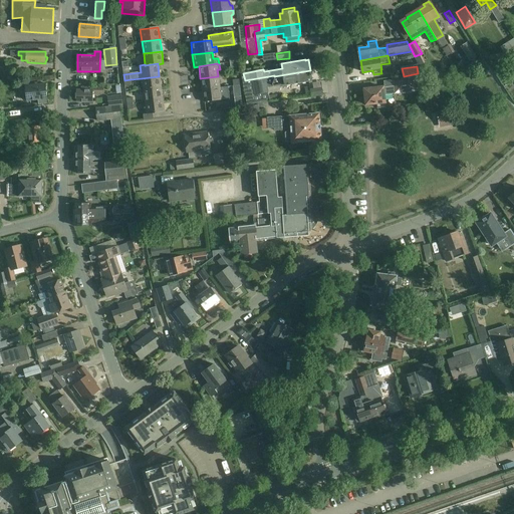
[(312,80),(310,70),(274,76),(274,75),(245,80),(243,80),(247,105),(269,101),(267,88),(308,81),(312,80)]
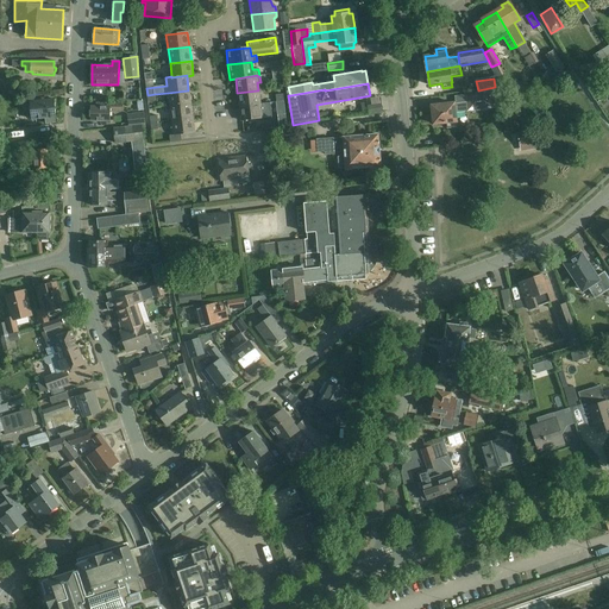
[(168,93),(169,106),(190,104),(188,90),(168,93)]
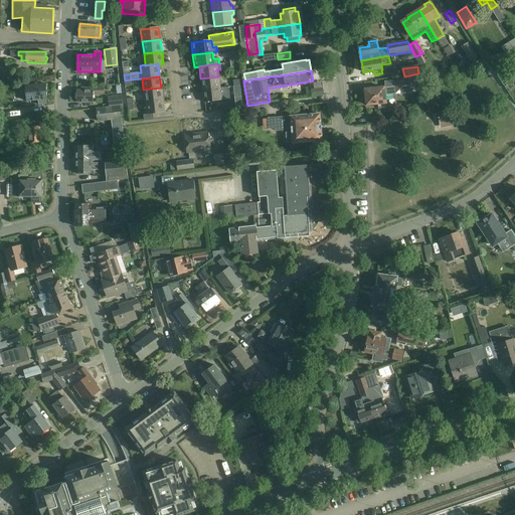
[(218,76),(200,78),(202,91),(220,88),(218,76)]
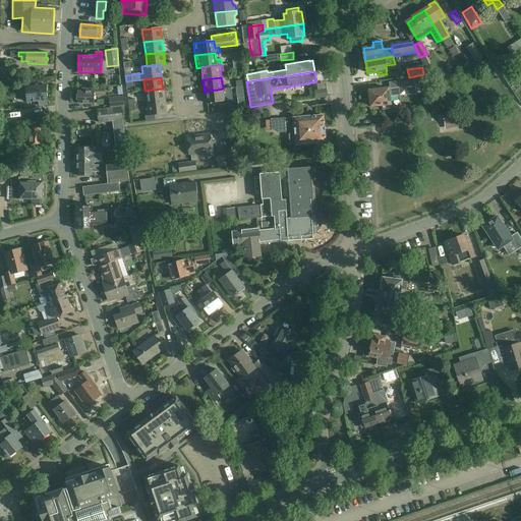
[(390,104),(389,98),(407,96),(406,91),(422,90),(421,78),(405,80),(405,81),(397,82),(390,83),(391,89),(368,91),(370,106),(382,105),(382,110),(389,109),(389,104),(390,104)]
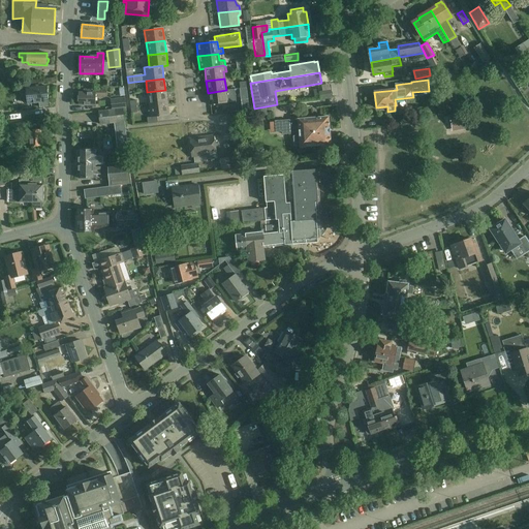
[(48,87),(26,88),(28,103),(39,102),(39,107),(49,106),(48,102),(49,102),(48,87)]
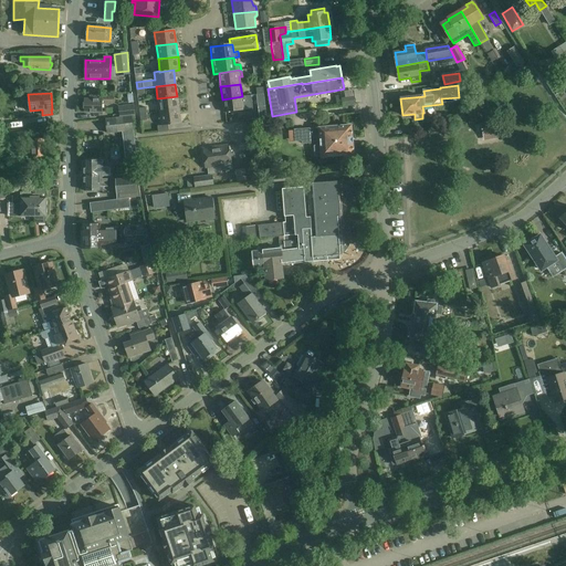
[(264,94),(257,95),(258,107),(265,106),(264,94)]
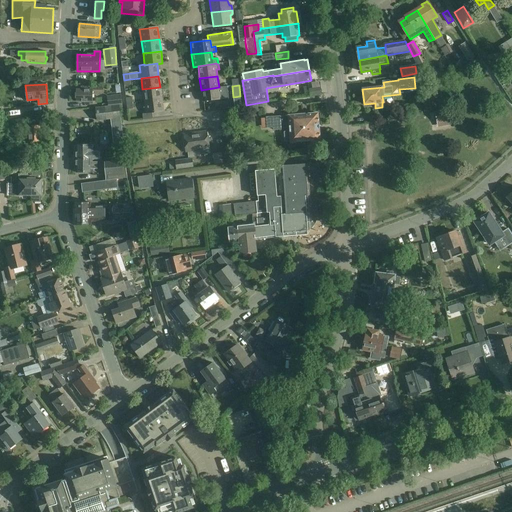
[(219,87),(201,90),(202,102),(229,99),(227,86),(219,87)]
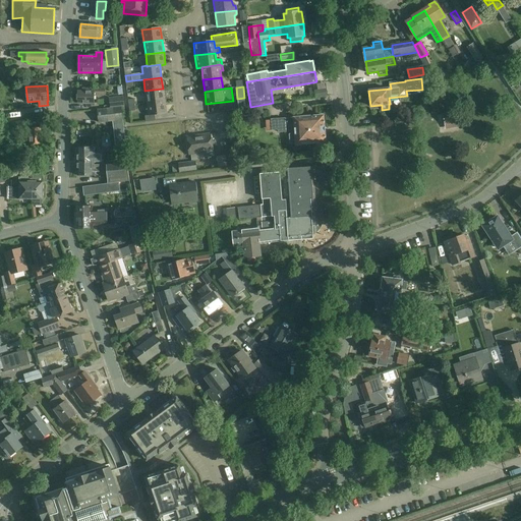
[(105,89),(101,89),(87,89),(87,92),(78,92),(78,104),(95,104),(95,96),(105,96),(105,89)]
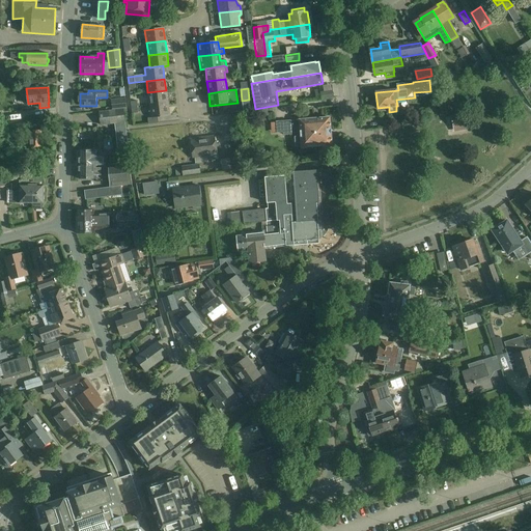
[(167,103),(166,90),(147,92),(149,105),(167,103)]
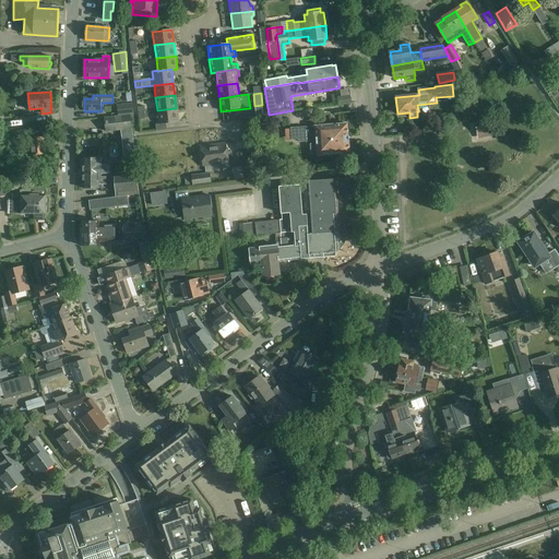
[(132,104),(129,105),(117,106),(118,115),(133,113),(132,104)]
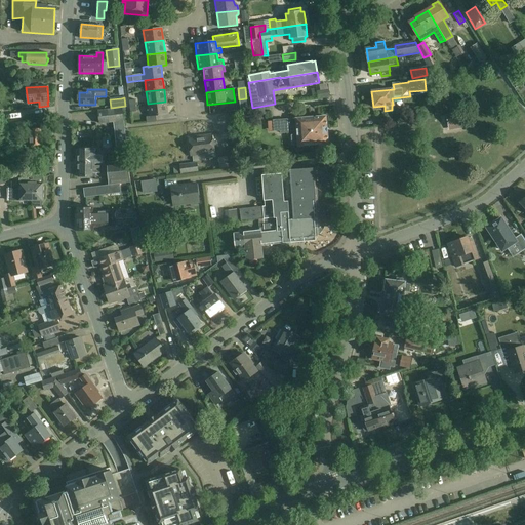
[(167,114),(165,102),(148,104),(149,117),(167,114)]
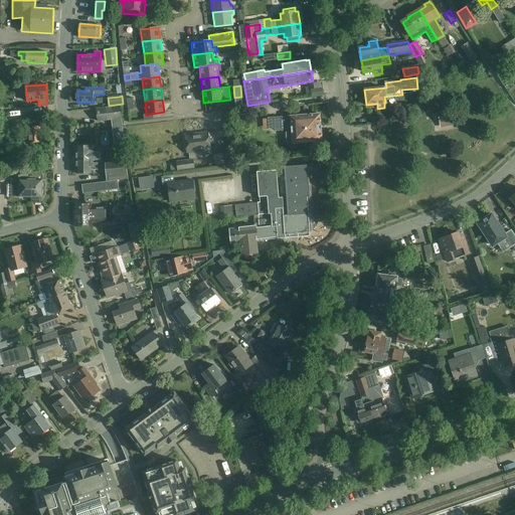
[(425,101),(426,113),(435,112),(434,100),(425,101)]
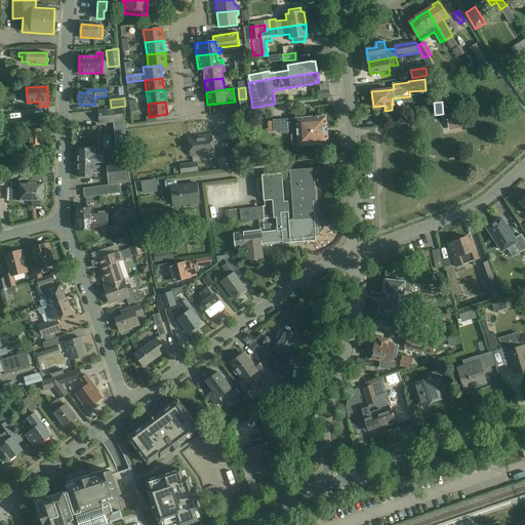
[(122,109),(99,111),(102,124),(115,122),(119,165),(108,166),(109,179),(109,185),(130,182),(129,178),(128,165),(129,165),(122,109)]
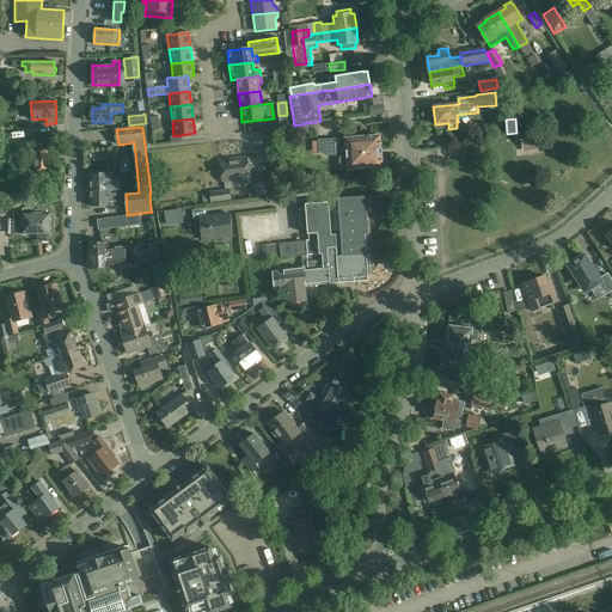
[(520,133),(521,140),(524,152),(538,150),(534,130),(520,133)]
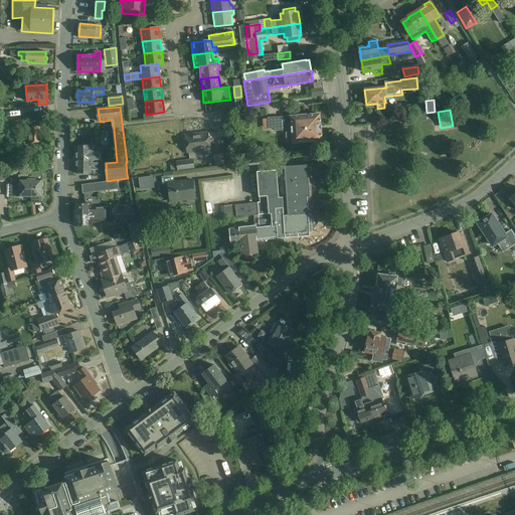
[(283,130),(292,129),(293,144),(322,142),(320,115),(282,117),(268,118),(269,130),(275,129),(275,131),(283,131),(283,130)]
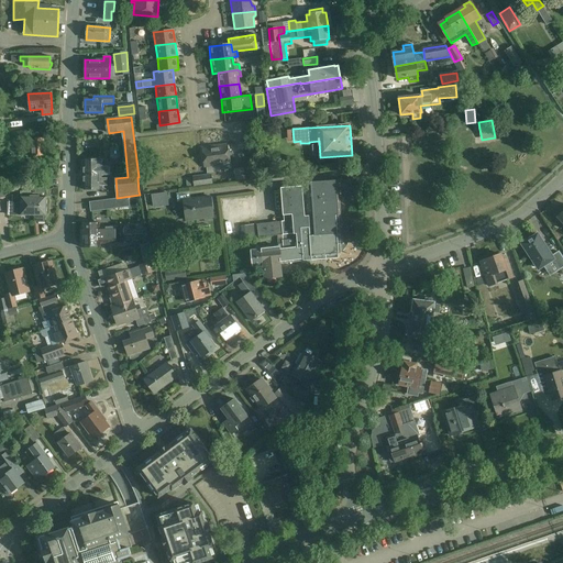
[(276,133),(264,132),(263,147),(275,147),(276,133)]
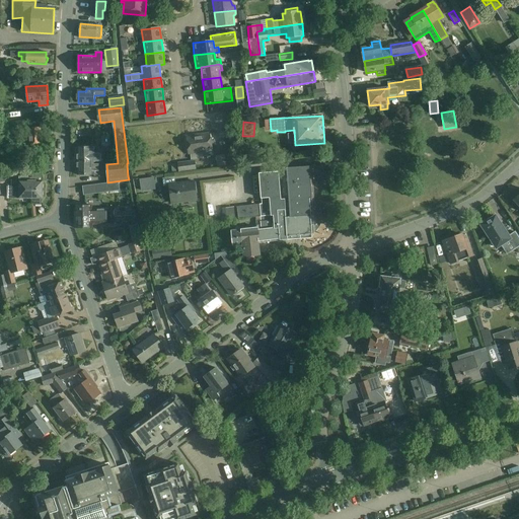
[(41,128),(25,129),(26,137),(30,137),(30,144),(42,144),(41,128)]
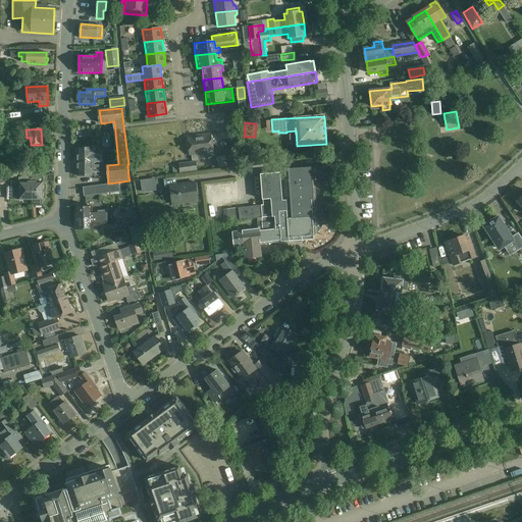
[(214,157),(214,152),(211,135),(199,136),(202,160),(205,159),(205,158),(214,157)]
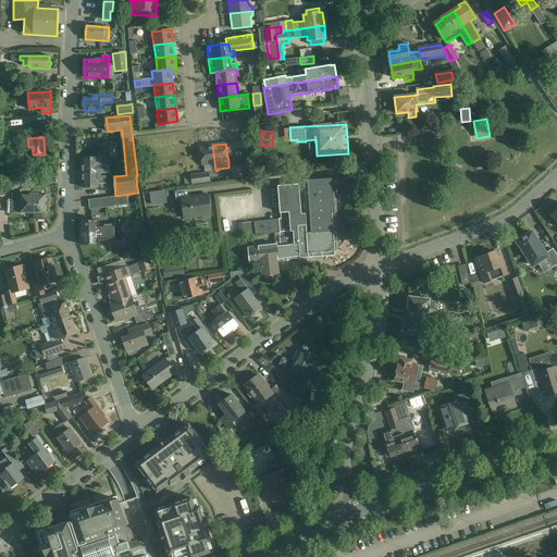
[(205,172),(215,171),(212,145),(199,147),(201,165),(203,165),(205,172)]
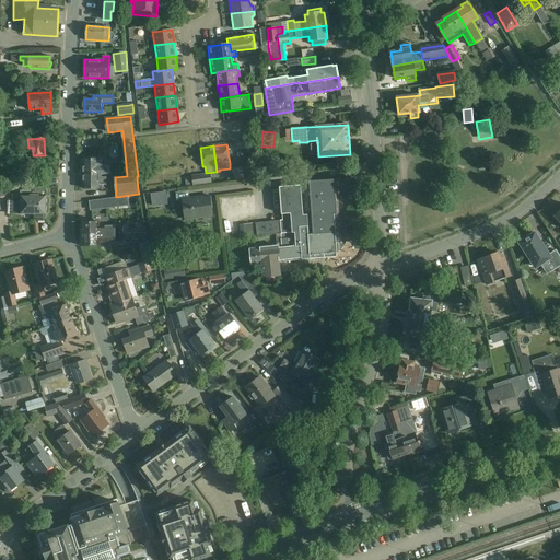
[(84,167),(84,174),(102,174),(109,174),(109,166),(102,166),(102,159),(84,160),(84,161),(82,163),(82,166),(84,167)]
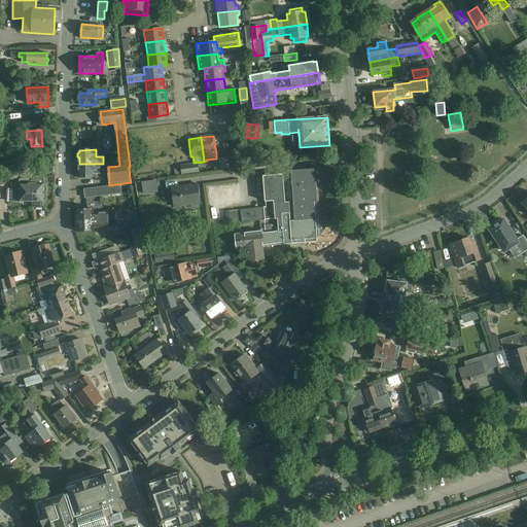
[(218,159),(220,170),(237,167),(234,155),(218,159)]
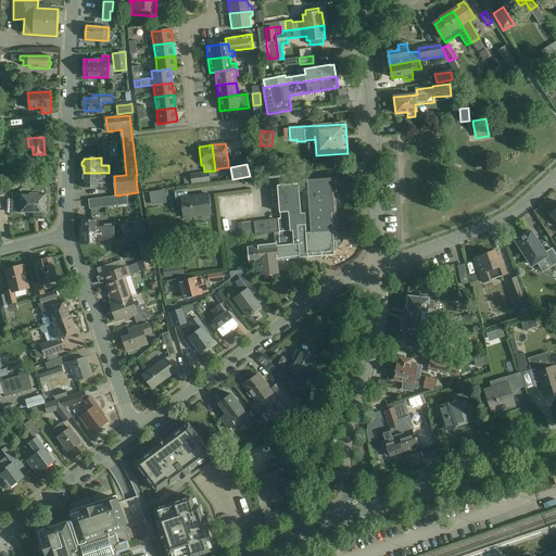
[(191,185),(210,181),(209,172),(190,175),(191,185)]
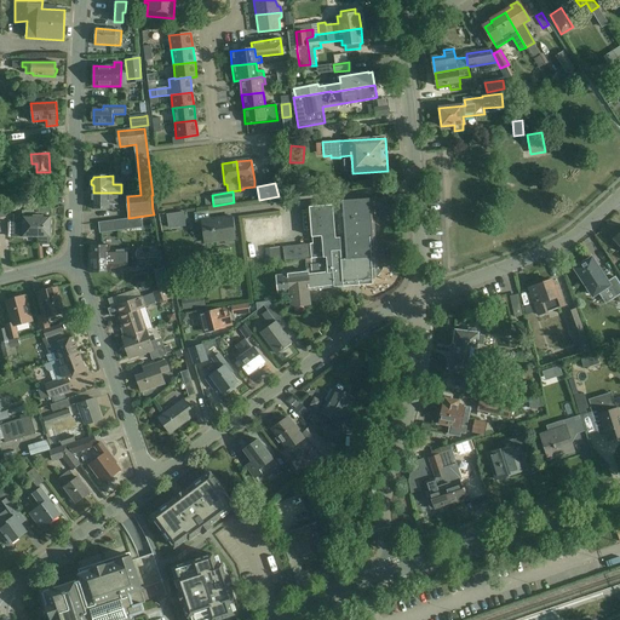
[(113,193),(93,193),(93,200),(91,202),(91,205),(93,207),(93,210),(113,210),(113,205),(115,205),(118,205),(118,196),(113,196),(113,193)]
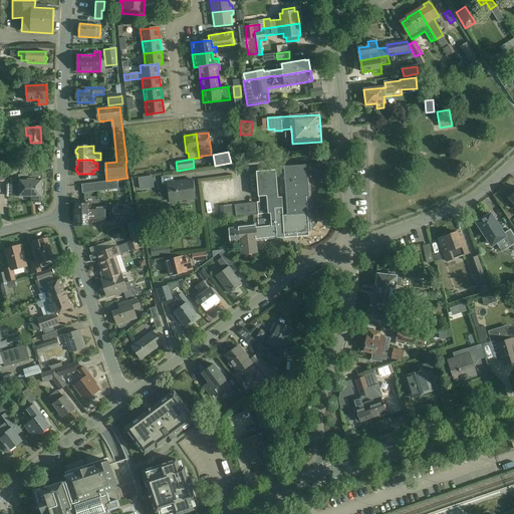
[(309,236),(309,232),(312,230),(314,227),(318,220),(319,216),(319,212),(317,209),(315,205),(312,202),(310,198),(309,196),(307,165),(284,167),(284,168),(277,168),(278,171),(269,172),(261,173),(261,172),(256,172),(258,197),(259,197),(259,202),(234,204),(235,216),(257,215),(259,226),(256,227),(256,226),(238,228),(239,243),(241,242),(242,254),(257,253),(256,241),(257,241),(257,240),(309,236)]
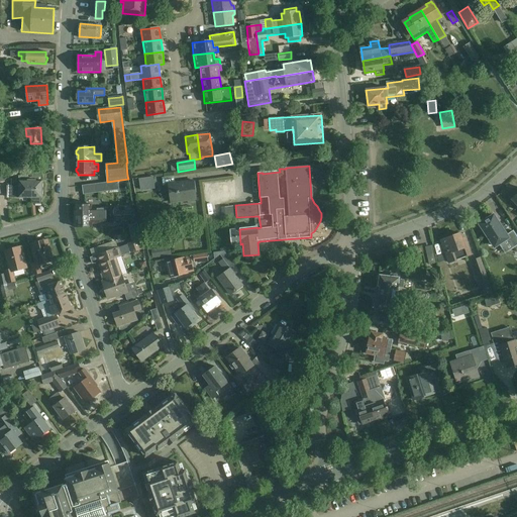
[(154,184),(153,176),(144,178),(145,185),(154,184)]
